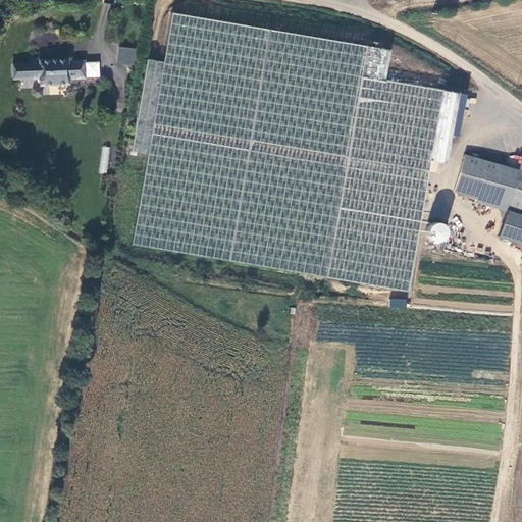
[(128,244),(403,298),(442,96),(384,85),(390,56),(173,13),(164,62),(148,59),(129,151),(146,154),(128,244)]
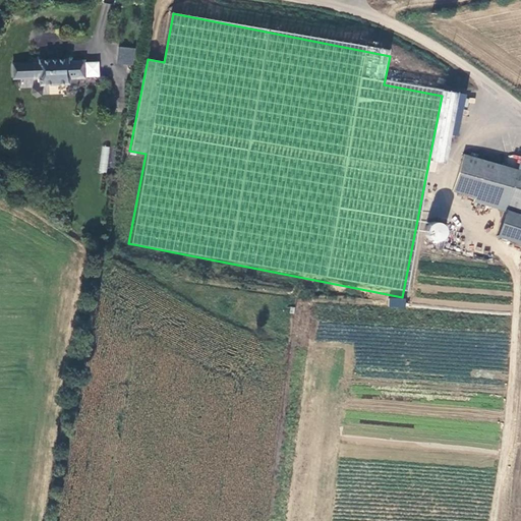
[(134,66),(135,48),(118,47),(116,64),(134,66)]
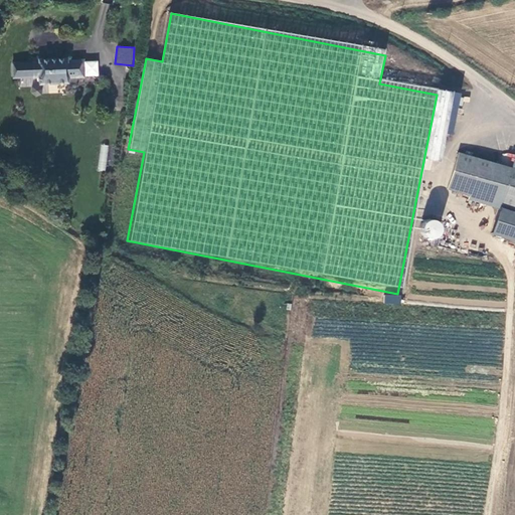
[(63,57),(37,58),(37,62),(27,63),(13,64),(14,81),(28,81),(38,80),(38,84),(65,83),(65,79),(82,78),(81,59),(64,60),(63,57)]
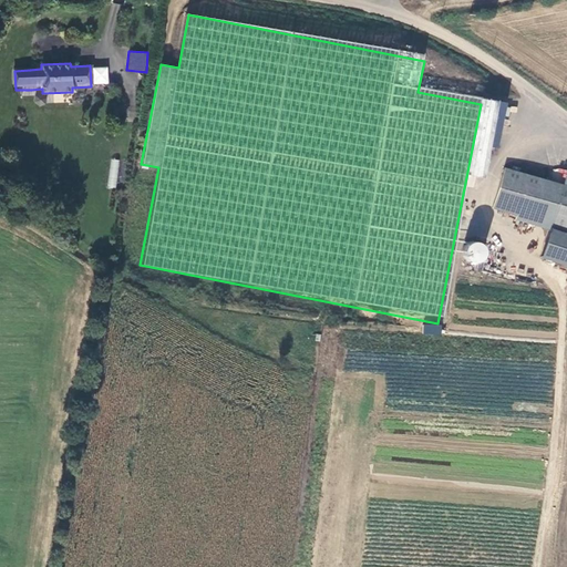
[(114,188),(120,161),(112,158),(106,187),(114,188)]
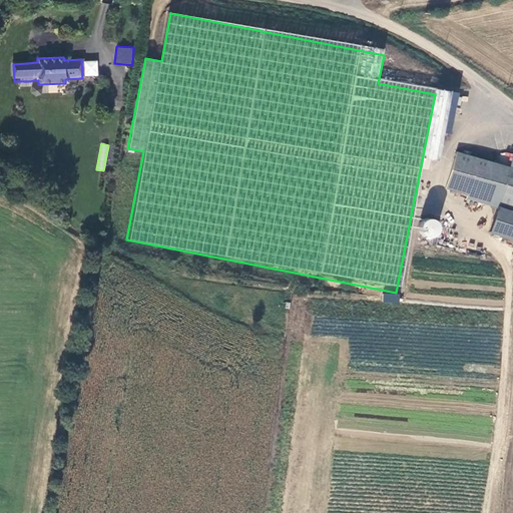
[(512,154),(511,154),(507,167),(454,151),(444,187),(480,197),(479,201),(496,206),(512,211),(512,154)]
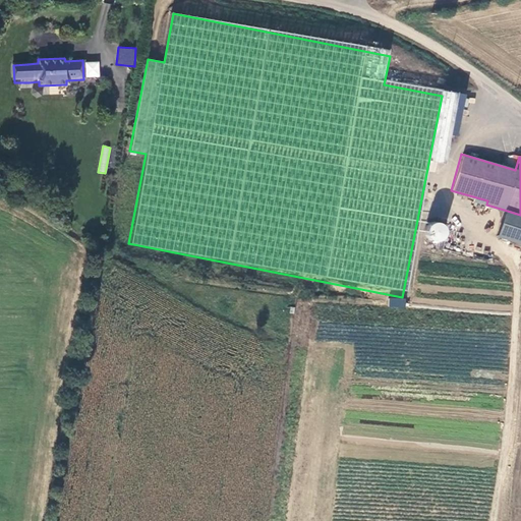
[(520,215),(504,210),(497,235),(520,242),(520,215)]
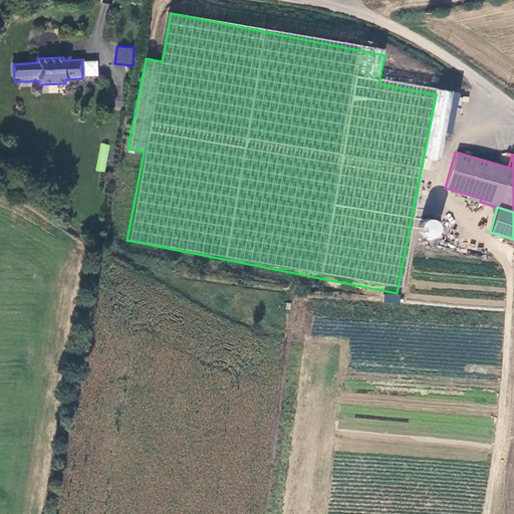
[(439,238),(442,222),(428,220),(425,235),(439,238)]
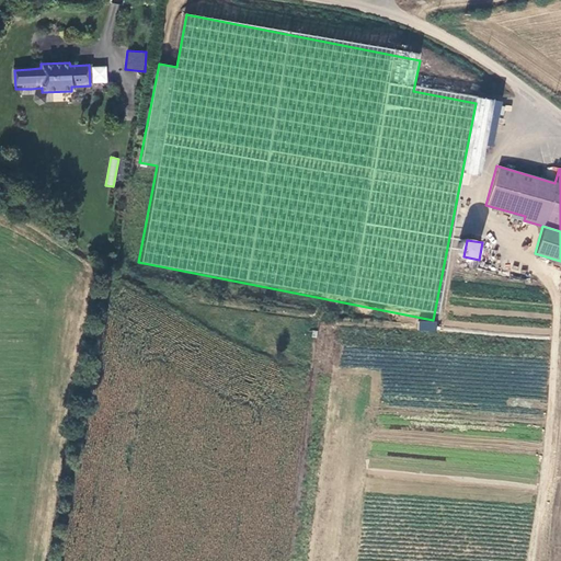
[(419,330),(435,332),(436,322),(420,320),(419,330)]
